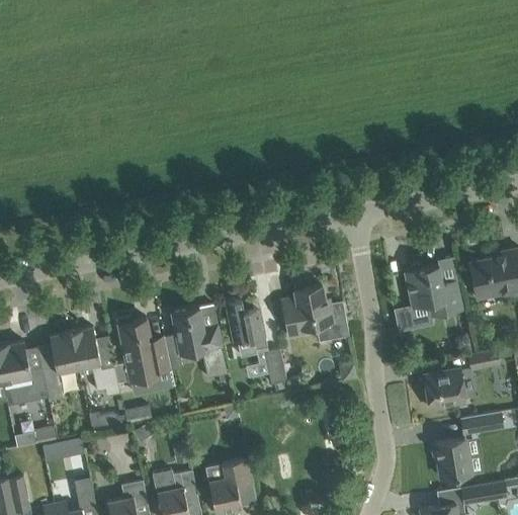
[(500,293),(517,289),(517,249),(493,254),(494,258),(468,263),(473,283),(476,294),(499,289),(500,293)]
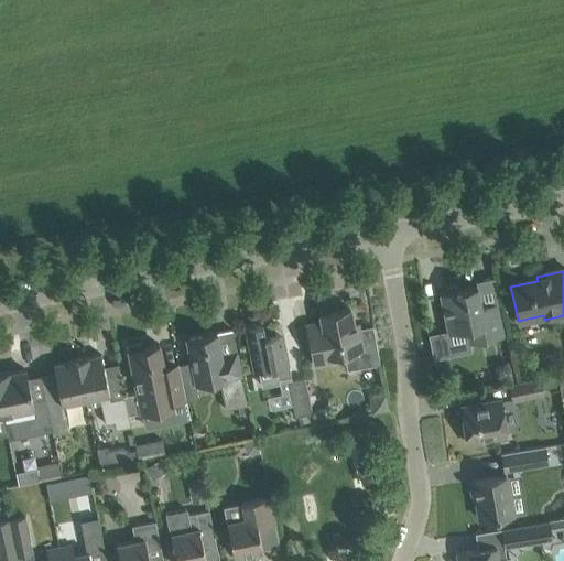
[(481,309),(477,288),(441,295),(448,335),(466,331),(469,345),(503,338),(497,305),(481,309)]
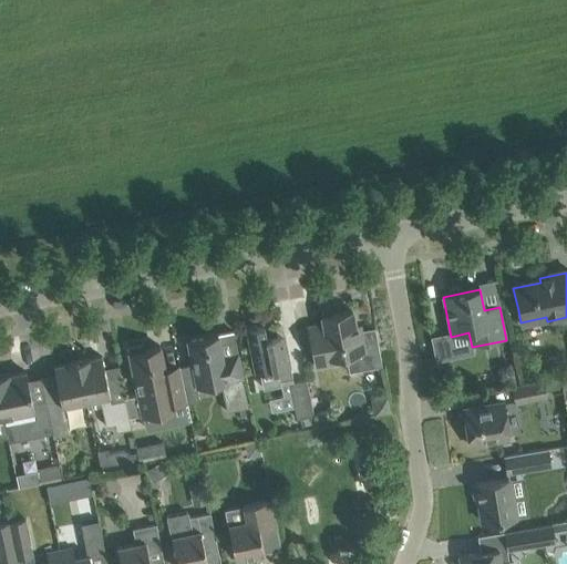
[(354,318),(371,318),(371,293),(354,293),(354,318)]
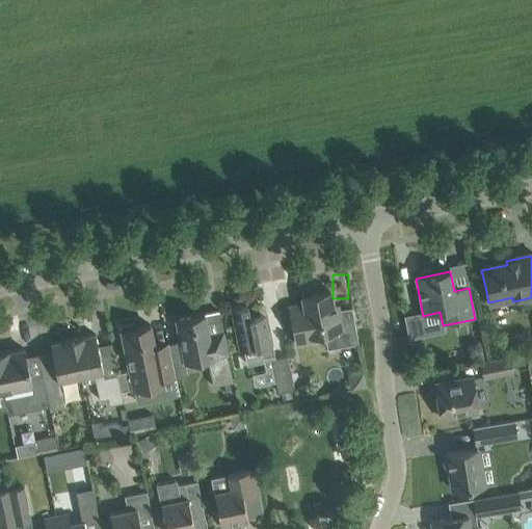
[(334,308),(330,293),(302,298),(303,306),(289,309),(293,329),(296,345),(325,340),(324,335),(342,332),(338,308),(334,308)]
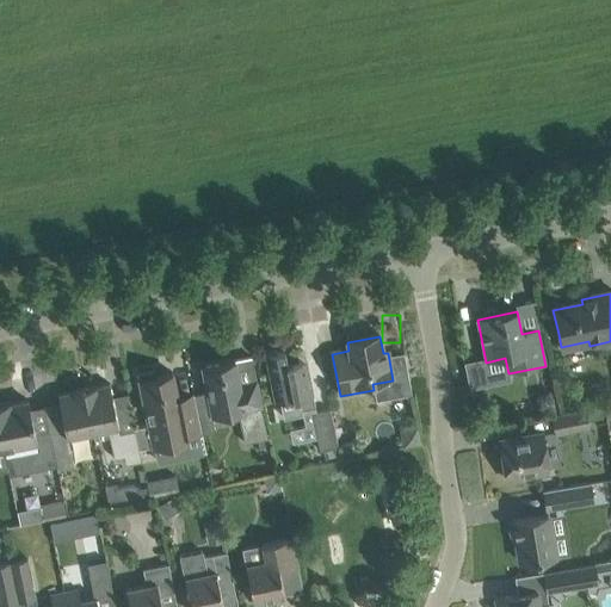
[(288,366),(285,354),(257,359),(257,361),(265,360),(275,407),(281,407),(283,421),(302,417),(302,412),(314,409),(307,369),(306,363),(288,366)]
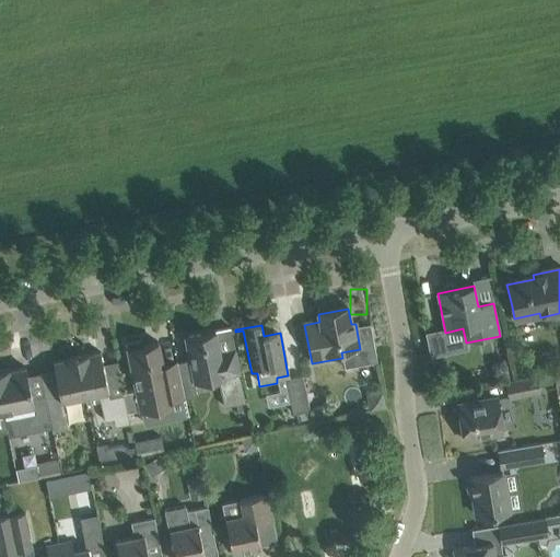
[(220,355),(216,333),(185,339),(189,361),(195,384),(218,379),(224,408),(236,406),(245,404),(240,373),(234,351),(220,355)]
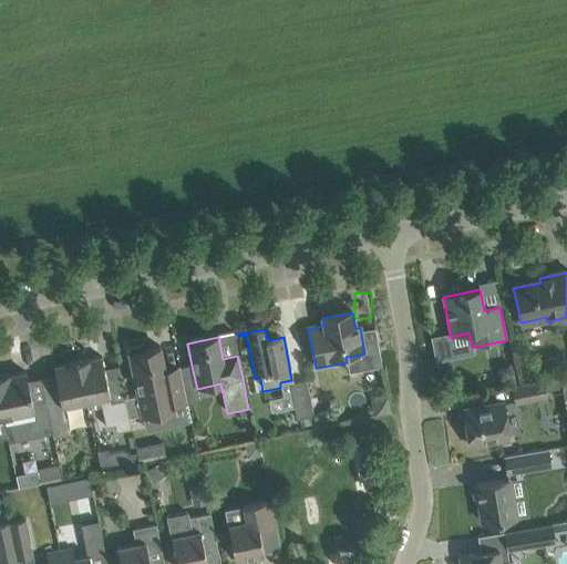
[(160,349),(145,352),(144,347),(129,350),(143,418),(173,412),(172,406),(187,402),(184,390),(179,369),(165,371),(160,349)]
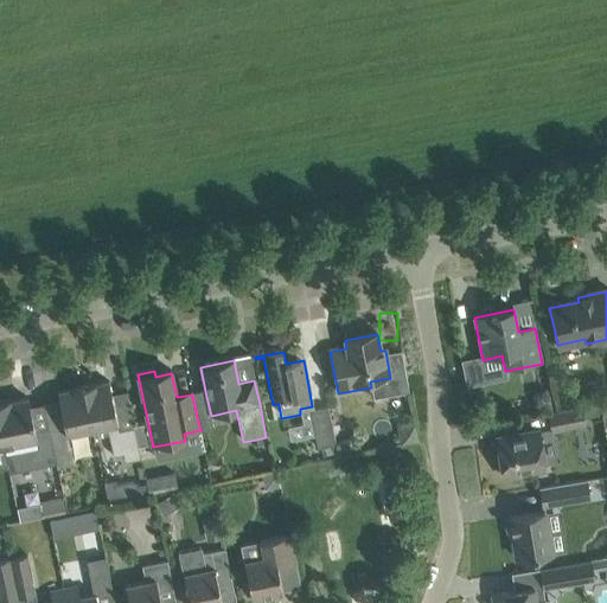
[(119,432),(109,384),(96,386),(95,386),(83,389),(93,431),(107,429),(113,459),(122,456),(125,464),(140,461),(133,429),(119,432)]
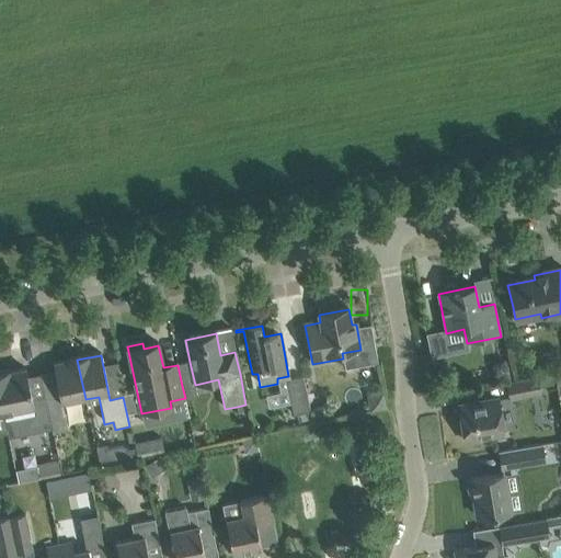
[(53,432),(67,430),(61,405),(86,399),(77,360),(66,362),(54,365),(59,395),(46,397),(53,432)]
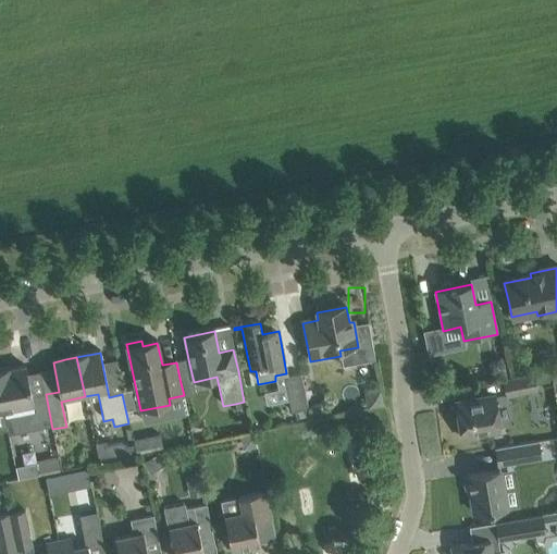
[(32,397),(26,368),(9,371),(8,369),(0,370),(0,393),(4,414),(3,414),(8,430),(9,438),(51,428),(51,430),(52,429),(46,394),(32,397)]
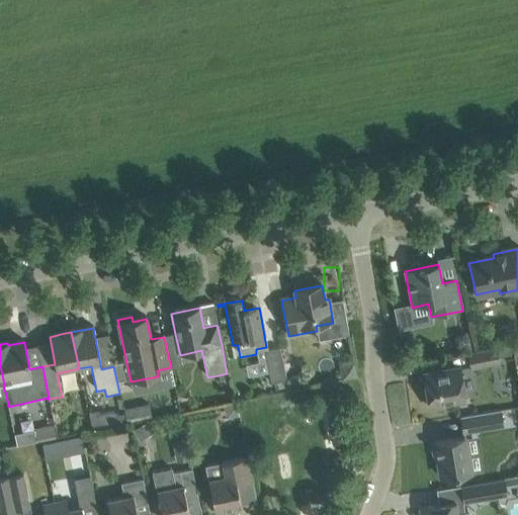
[(496,348),(468,354),(471,370),(499,364),(498,359),(496,348)]
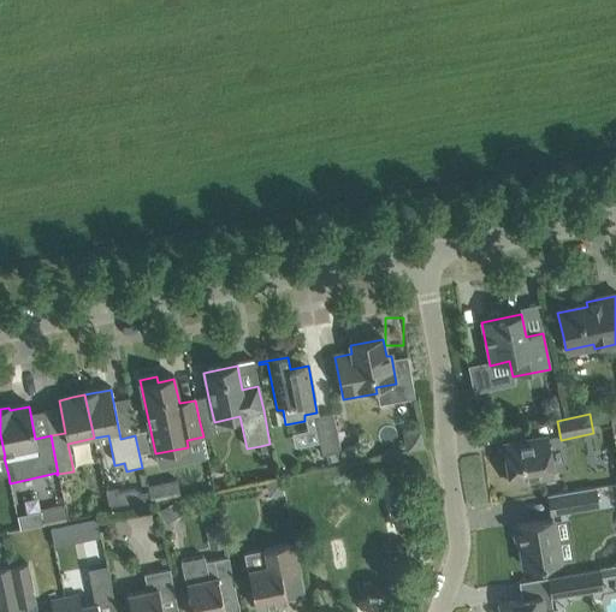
[(315,419),(323,457),(342,453),(333,415),(315,419)]
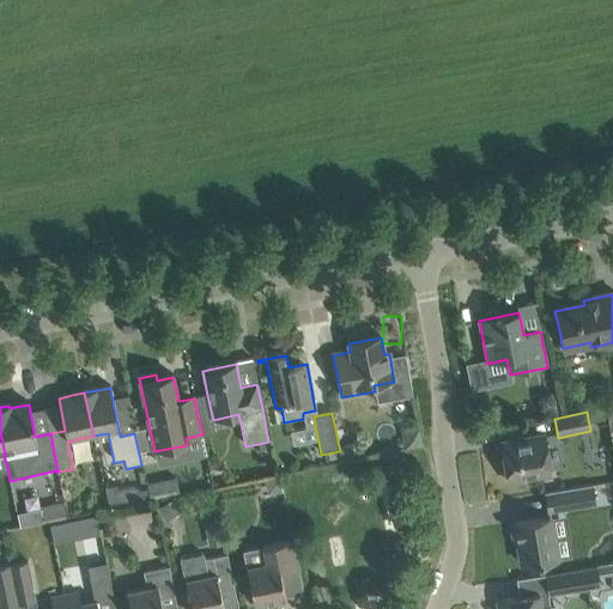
[(420,446),(418,432),(404,434),(406,449),(420,446)]
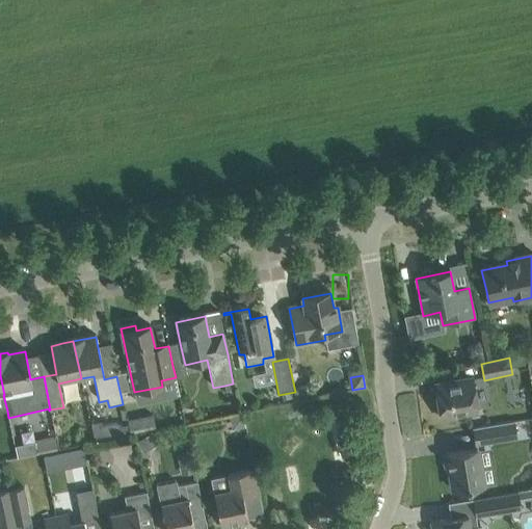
[(441,420),(478,414),(472,379),(435,386),(441,420)]
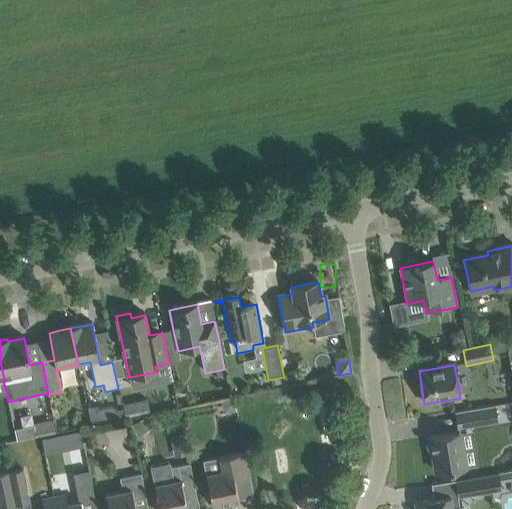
[(224,369),(216,371),(218,382),(226,381),(224,369)]
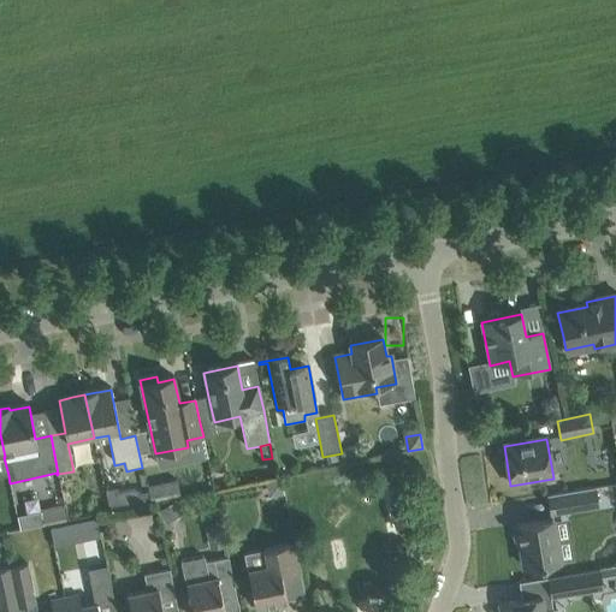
[(551,516),(598,509),(596,489),(548,497),(551,516)]
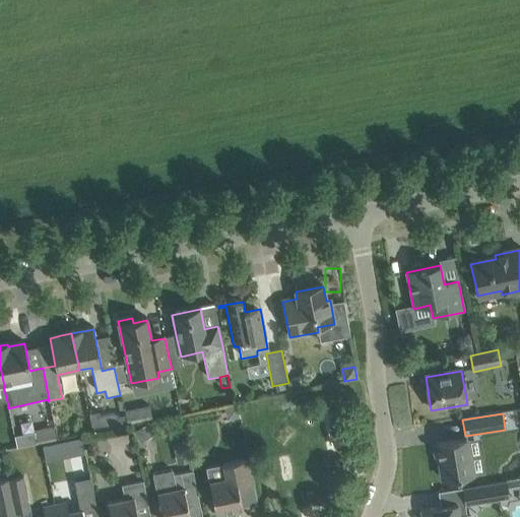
[(54,427),(13,434),(15,446),(56,440),(54,427)]
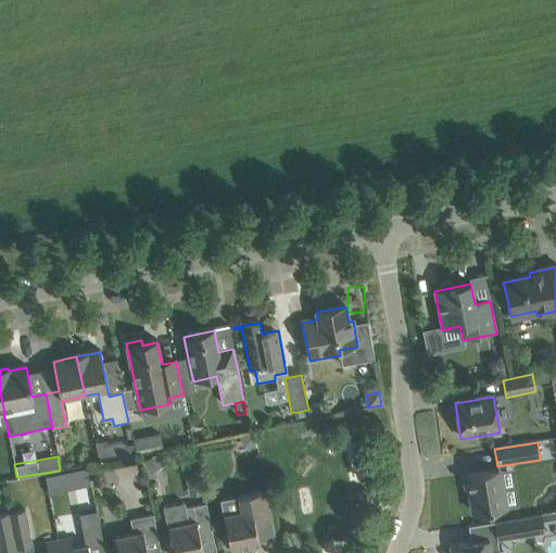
[(161,465),(156,456),(152,459),(144,463),(150,472),(161,465)]
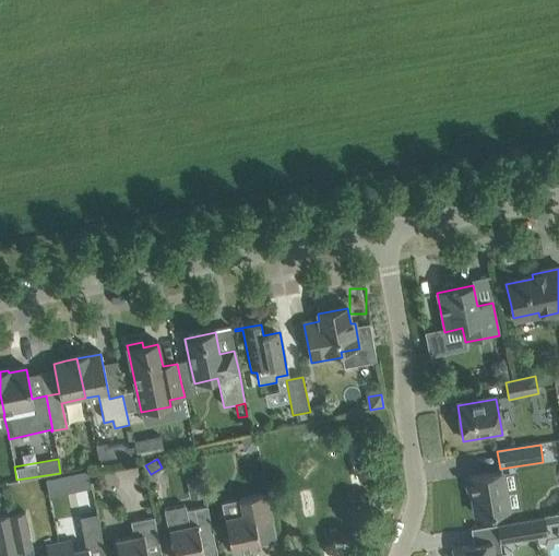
[(501,474),(491,475),(470,478),(472,496),(475,517),(497,513),(508,511),(501,475),(501,474)]
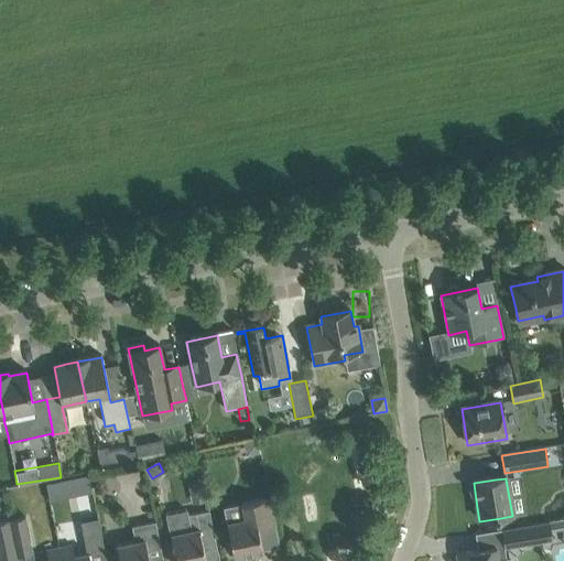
[(235,559),(263,552),(258,529),(271,527),(266,500),(224,509),(231,543),(228,543),(230,556),(234,554),(235,559)]
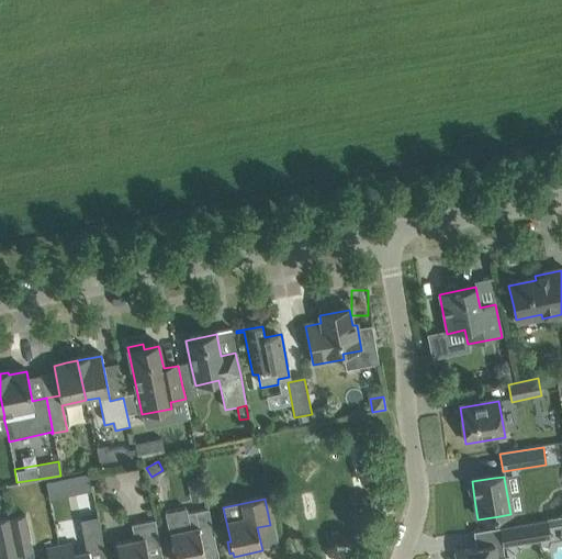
[(186,515),(184,511),(166,514),(175,552),(171,554),(172,558),(204,558),(201,539),(214,536),(209,511),(186,515)]
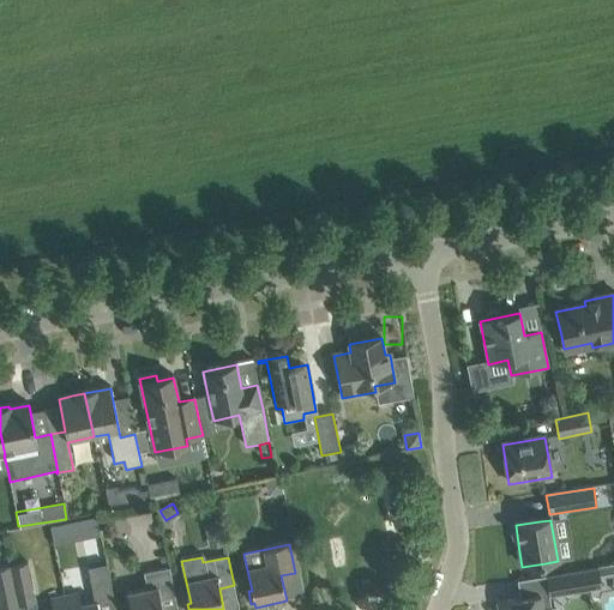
[(18,608),(37,604),(29,565),(10,568),(18,608)]
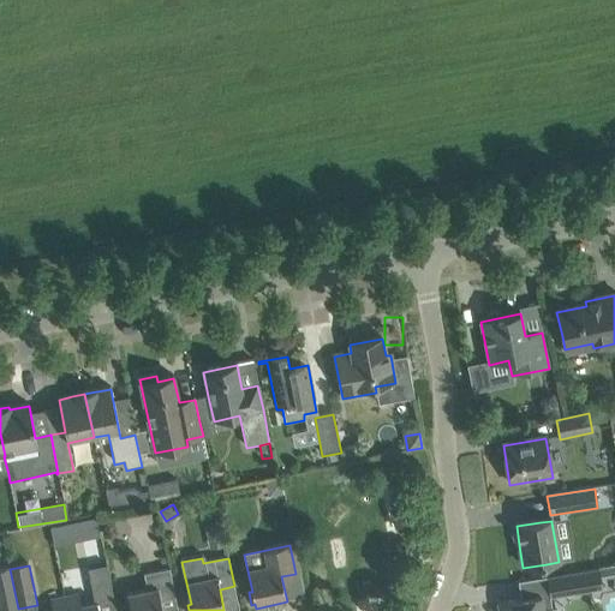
[(614,568),(548,580),(550,599),(602,591),(601,581),(611,580),(614,597),(614,595),(614,568)]
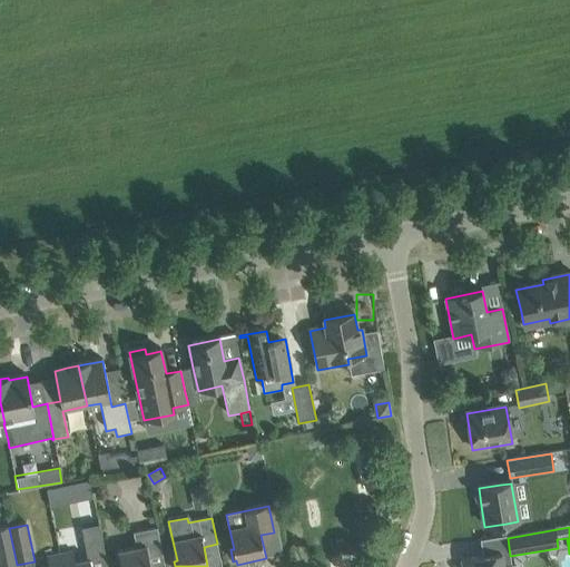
[(11,566),(17,565),(9,528),(0,529),(0,566),(11,566)]
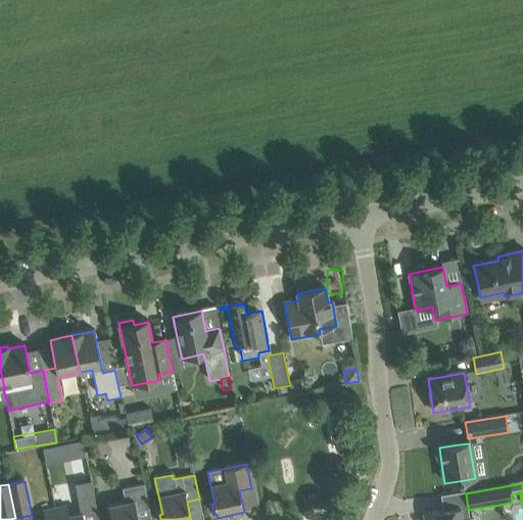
[(138,519),(137,512),(149,510),(144,486),(123,490),(126,504),(108,508),(110,519),(138,519)]
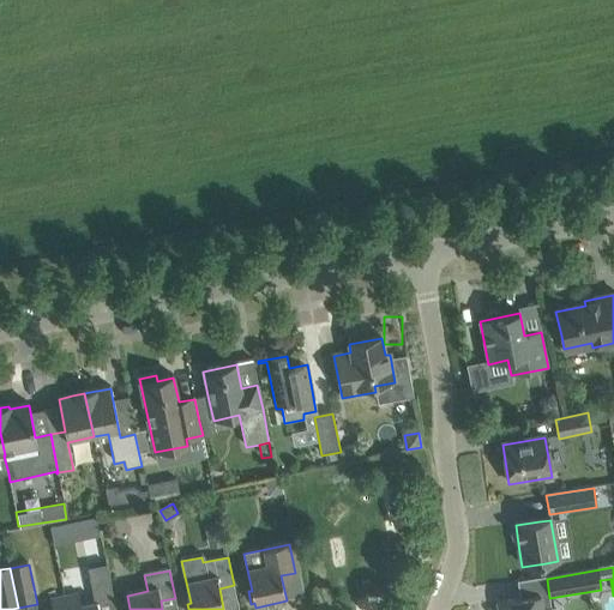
[(80,607),(78,596),(65,598),(67,609),(98,609),(97,603),(80,607)]
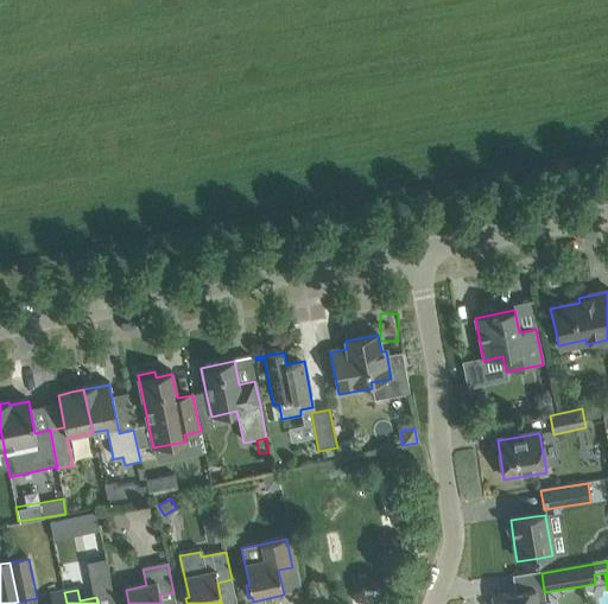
[(538,603),(536,591),(492,598),(493,603),(538,603)]
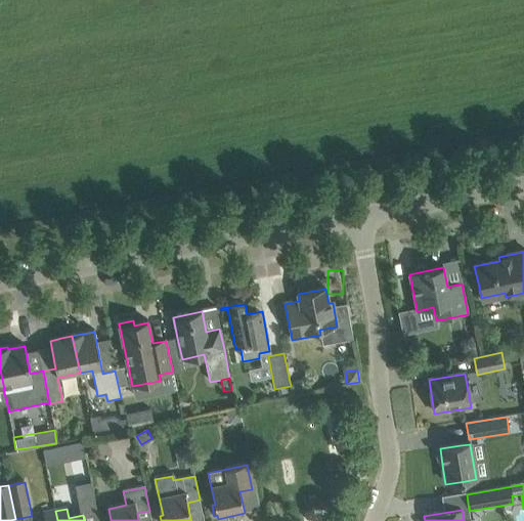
[(57,520),(55,511),(42,514),(43,520),(57,520)]
